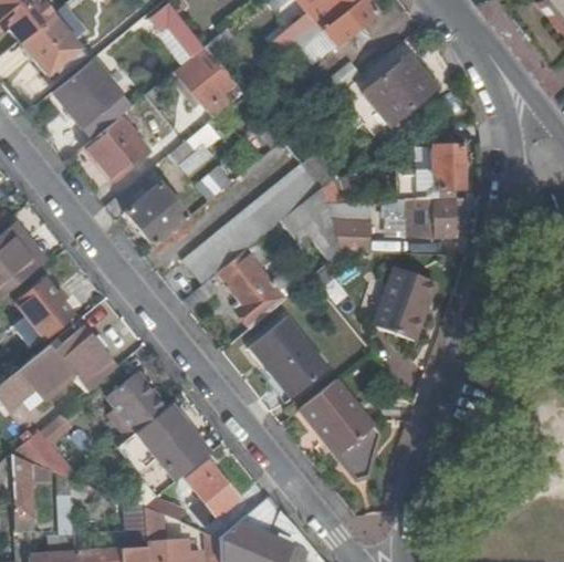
[(0,0),(0,28),(6,24),(19,41),(20,40),(52,13),(42,1),(30,12),(19,0),(0,0)]
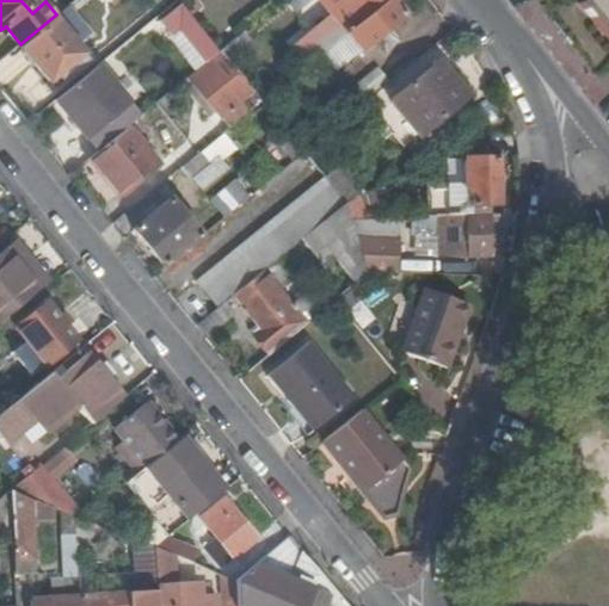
[(302,69),(385,0),(319,0),(331,14),(294,45),(305,57),(299,62),(297,63),(302,69)]
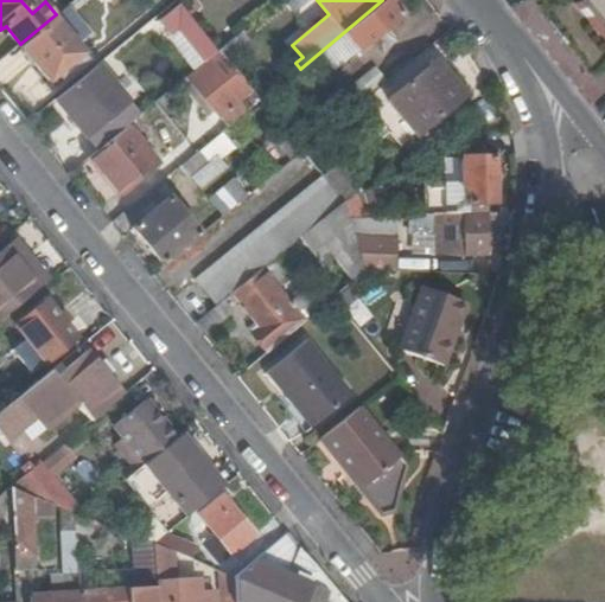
[(386,0),(324,52),(337,68),(402,14),(390,0),(386,0)]
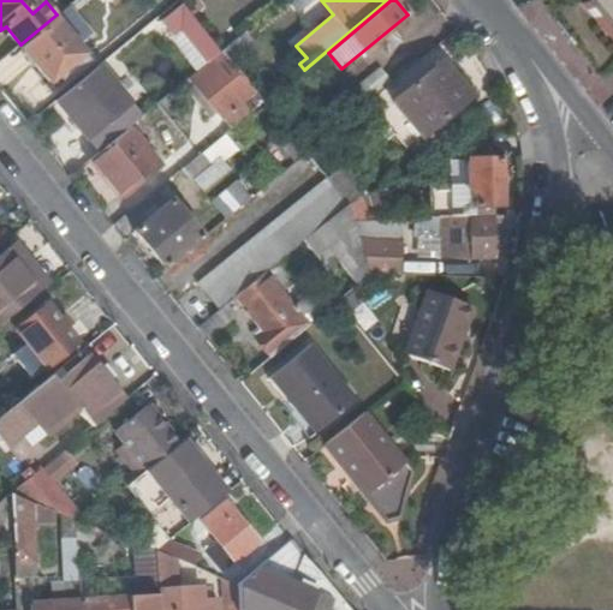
[(587,0),(612,31),(612,0),(587,0)]
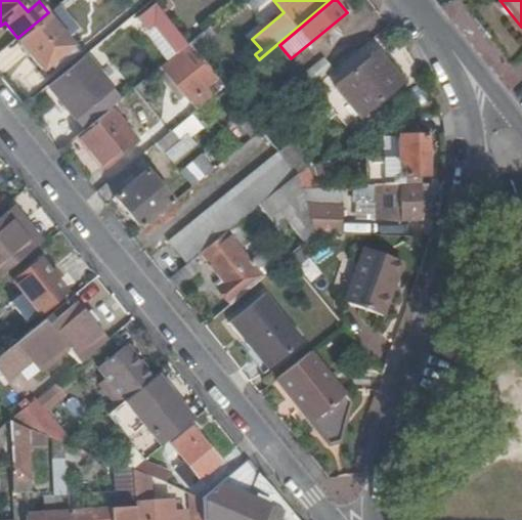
[(189,43),(156,1),(96,50),(106,62),(147,30),(171,58),(189,43)]
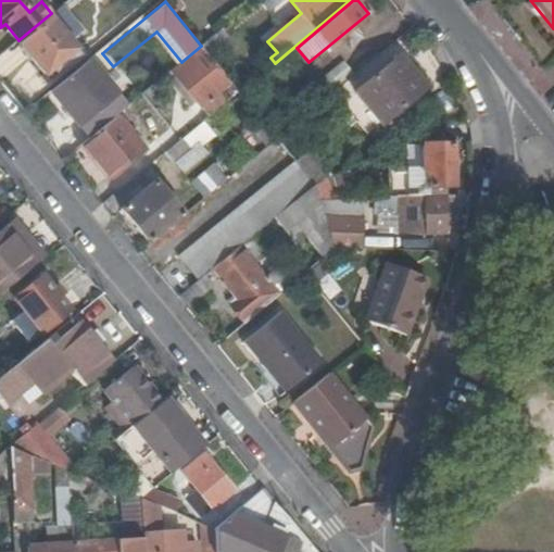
[(82,51),(51,13),(20,39),(46,72),(55,64),(60,70),(82,51)]
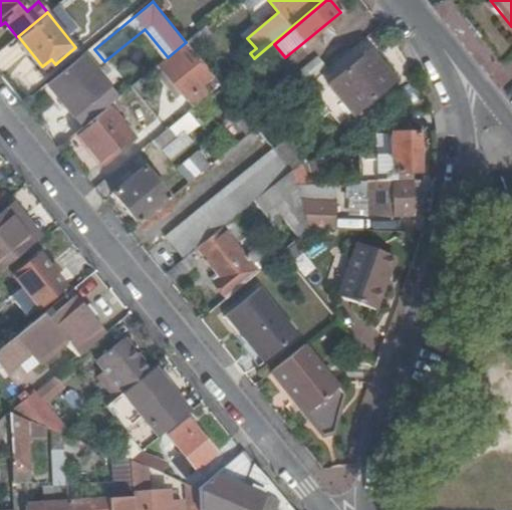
[(186,42),(196,53),(217,36),(208,24),(186,42)]
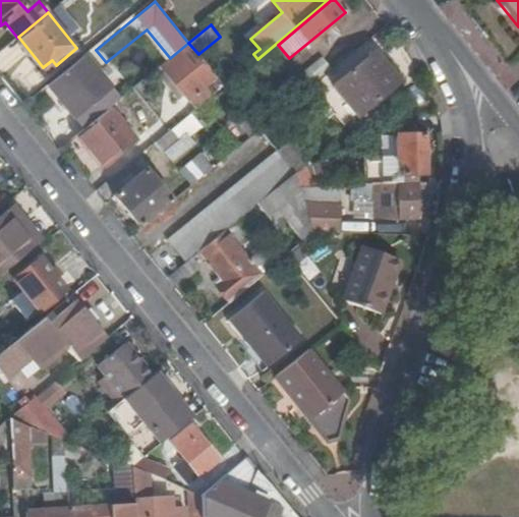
[(161,65),(195,109),(224,85),(217,76),(198,54),(188,43),(170,58),(161,65)]
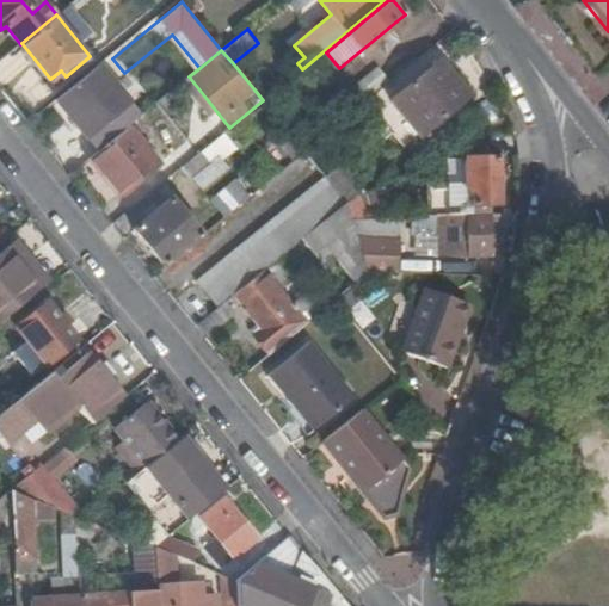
[(434,63),(424,53),(381,87),(391,99),(389,100),(419,135),(467,97),(437,61),(434,63)]
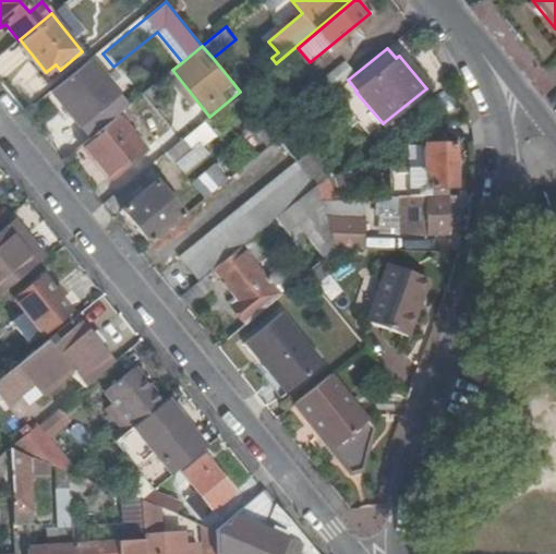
[(119,92),(92,57),(53,88),(81,122),(119,92)]
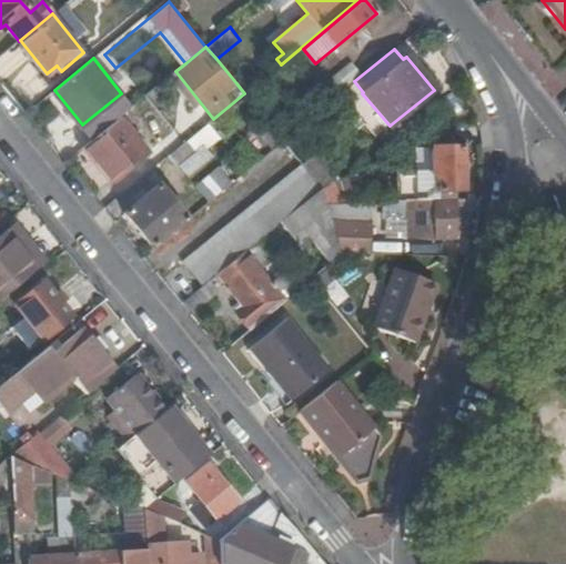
[(344,58),(312,83),(325,101),(357,76),(344,58)]
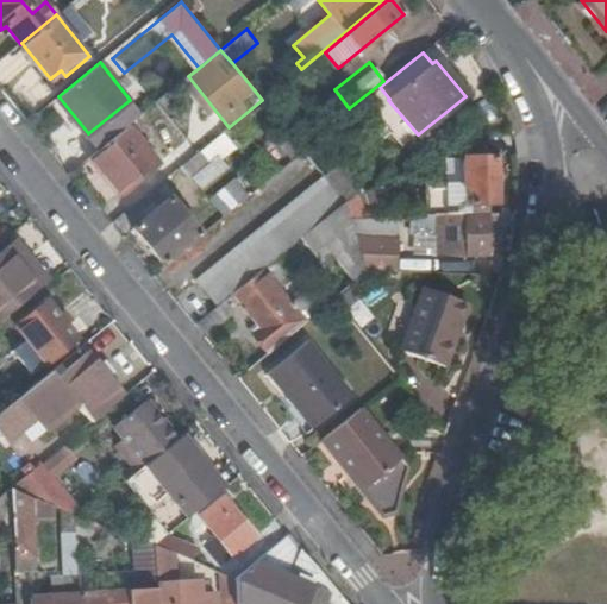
[(276,70),(254,89),(262,100),(286,81),(276,70)]
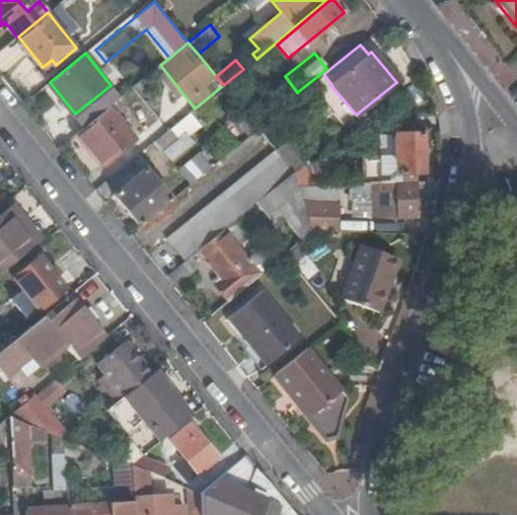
[(155,69),(191,113),(195,108),(160,65),(155,69)]
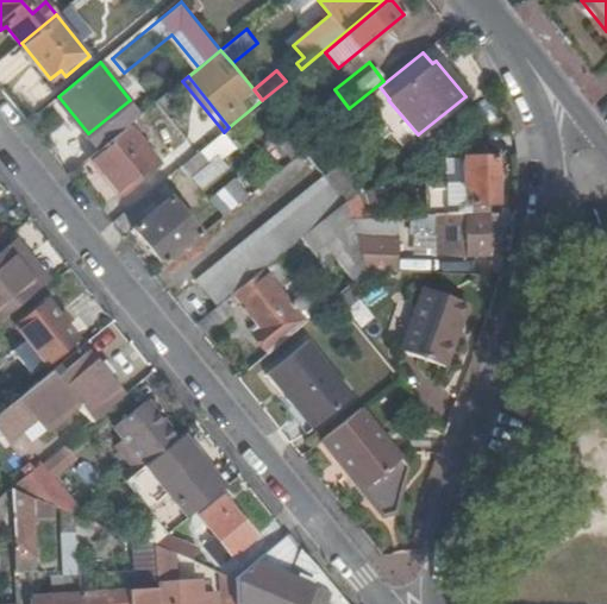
[(146,111),(88,157),(118,194),(157,162),(154,157),(142,142),(133,131),(151,117),(146,111)]
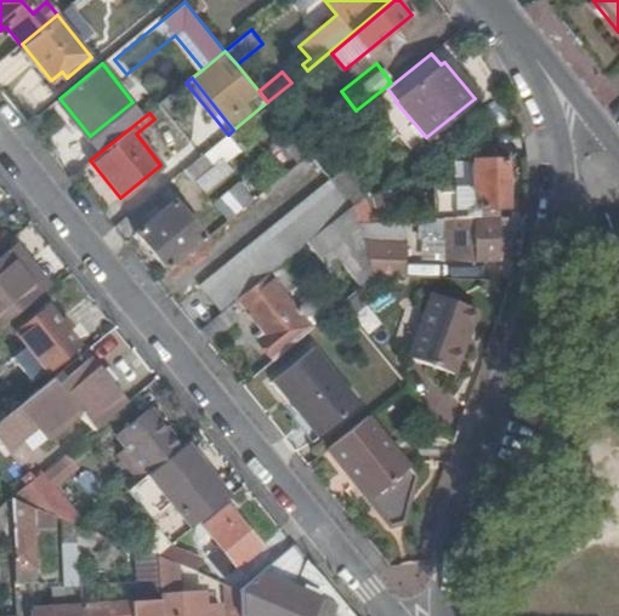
[(294,117),(285,124),(299,141),(306,149),(318,146),(294,117)]
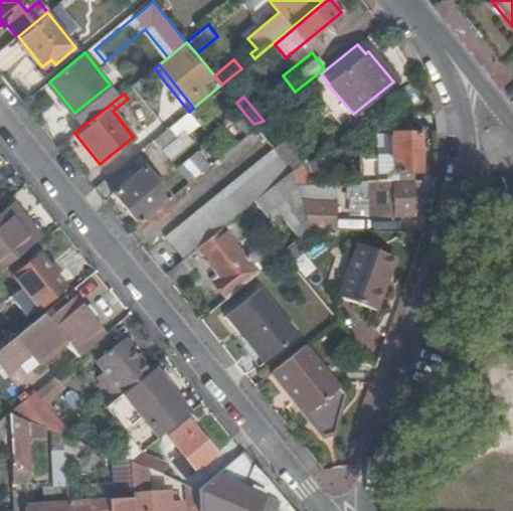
[(189,112),(170,126),(181,139),(199,124),(189,112)]
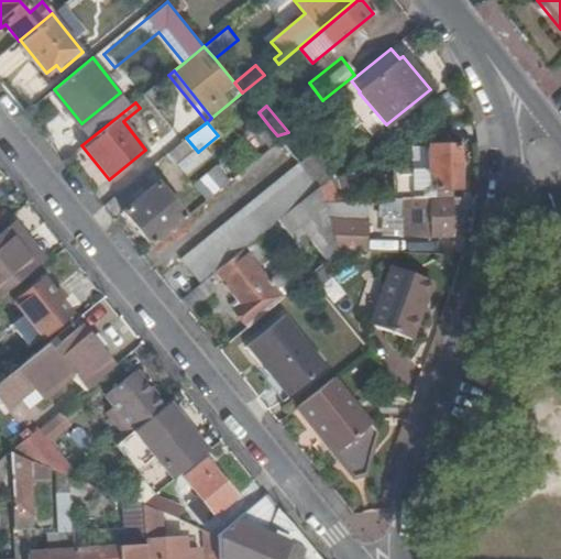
[(131,131),(142,145),(149,141),(138,127),(131,131)]
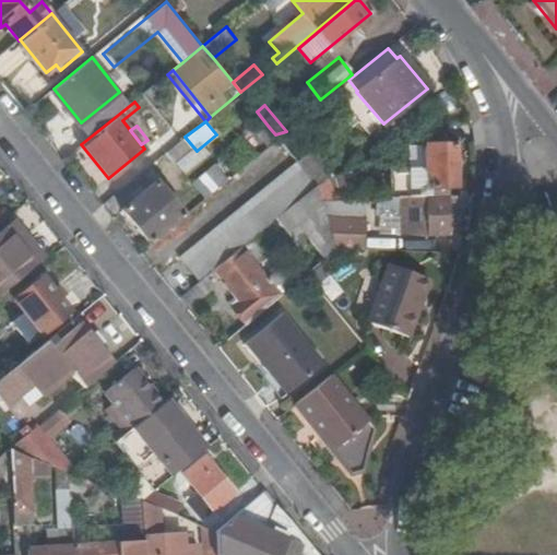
[(269,144),(277,137),(275,134),(269,127),(260,134),(269,144)]
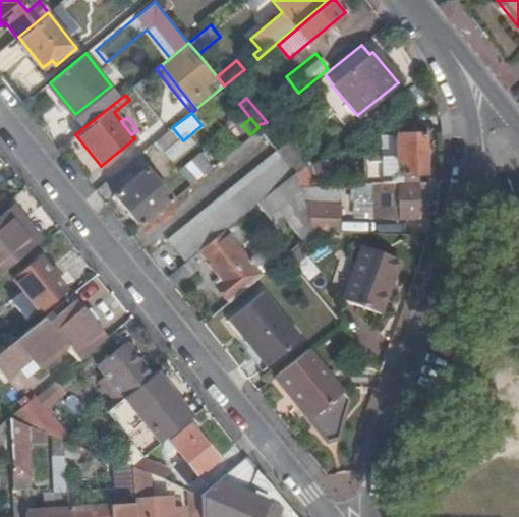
[(423,134),(397,135),(396,162),(401,162),(402,175),(424,175),(423,134)]
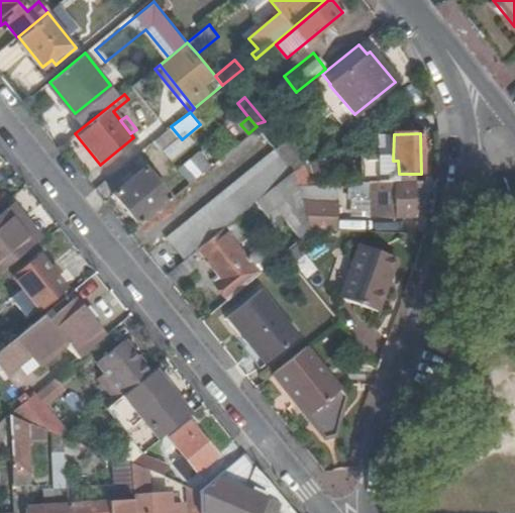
[(292,171),(299,167),(282,144),(275,149),(291,170),(292,171)]
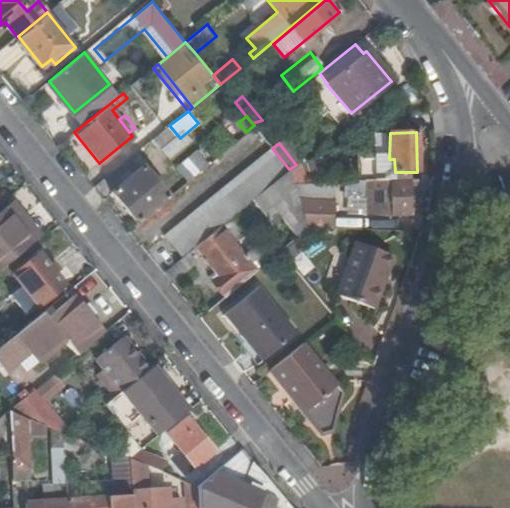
[(288,168),(272,148),(166,235),(182,254),(288,168)]
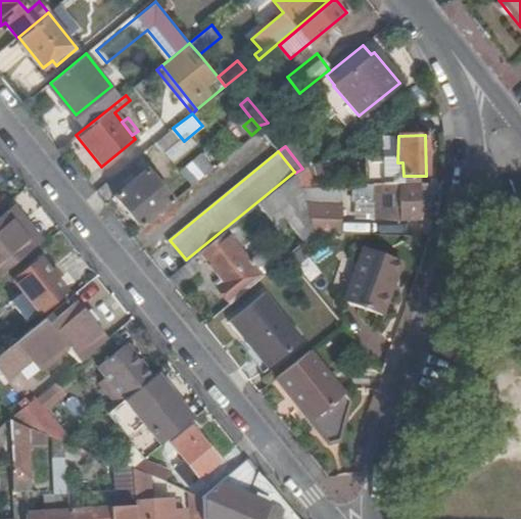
[(192,185),(215,167),(203,152),(181,171),(192,185)]
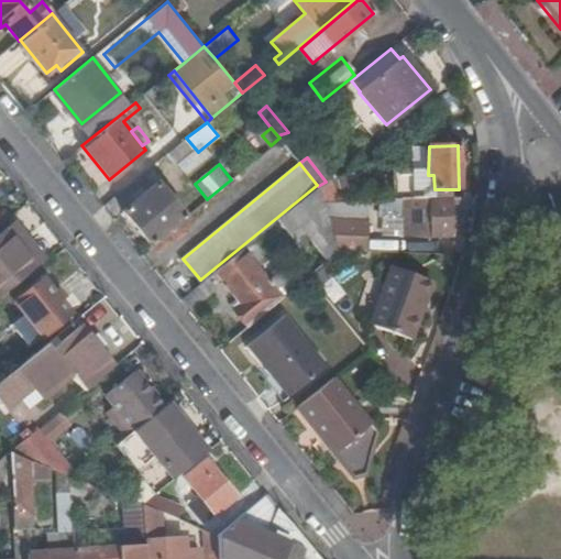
[(347,174),(331,179),(337,201),(354,200),(353,193),(347,174)]
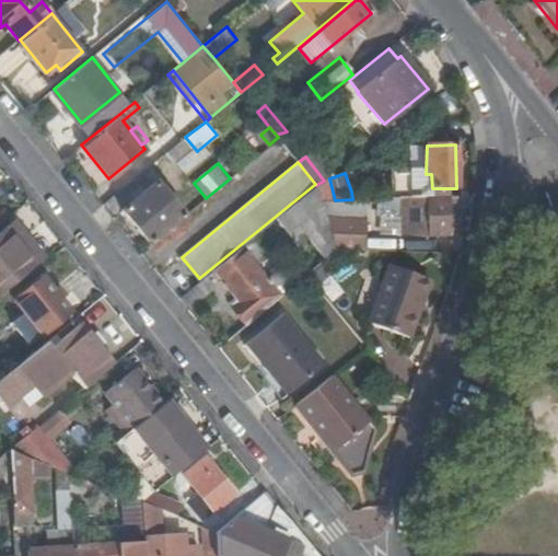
[(335,200),(329,178),(324,181),(316,185),(321,200),(335,200)]
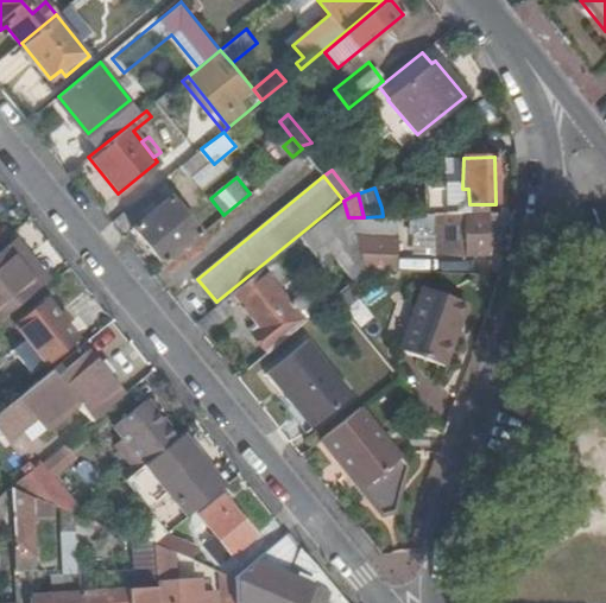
[(134,226),(164,264),(201,233),(171,196),(134,226)]
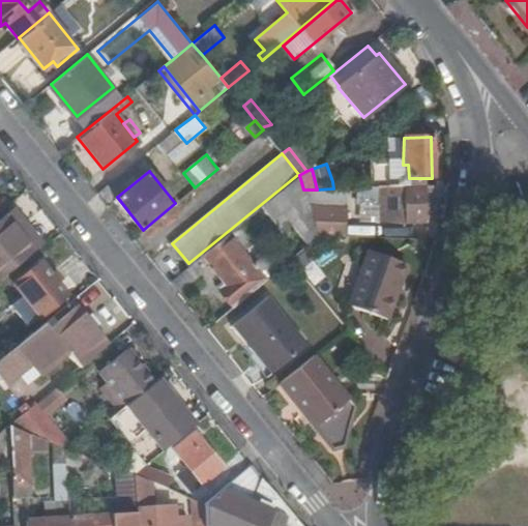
[(303,190),(299,175),(263,205),(281,228),(291,221),(305,239),(316,230),(308,202),(303,190)]
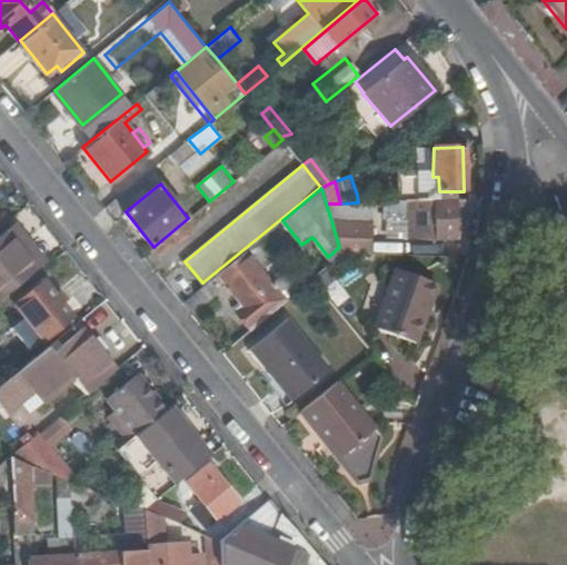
[(458,238),(457,199),(385,201),(385,228),(408,227),(408,224),(416,224),(415,238),(458,238)]
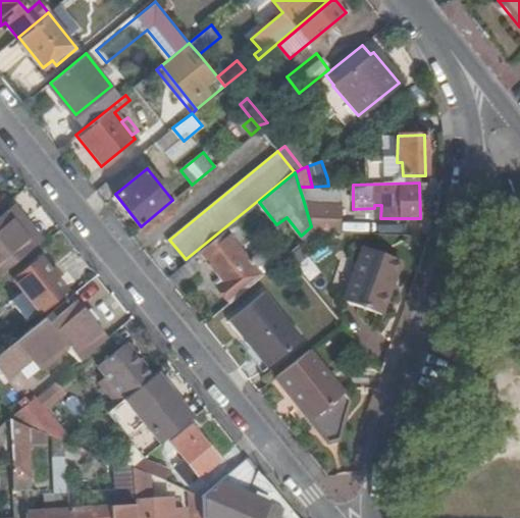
[(303,199),(311,226),(312,229),(316,229),(336,231),(340,202),(303,199)]
